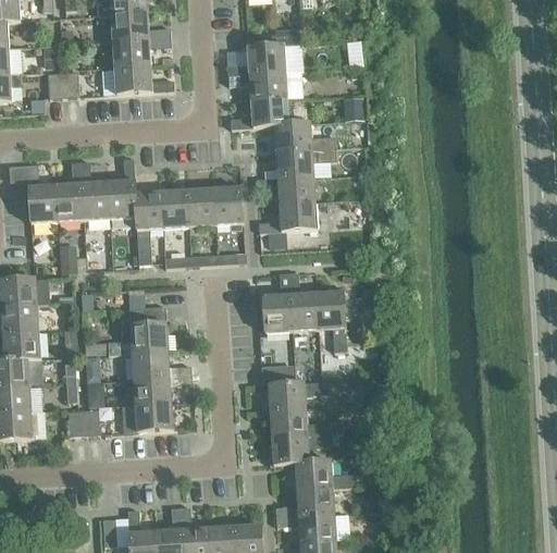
[(0,0),(0,22),(7,22),(7,23),(20,22),(17,0),(0,0)]
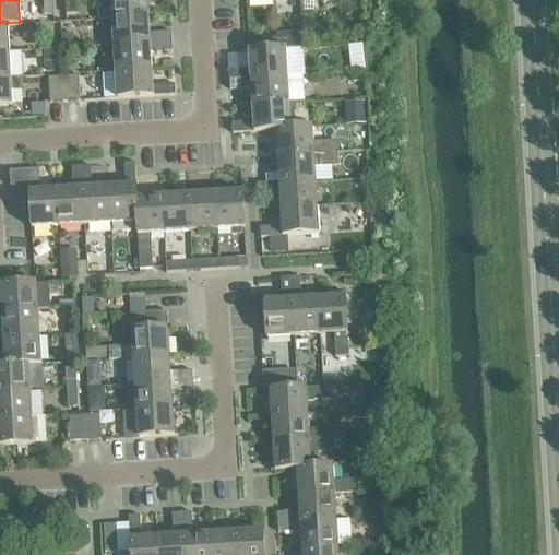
[(43,0),(44,12),(54,11),(52,0),(43,0)]
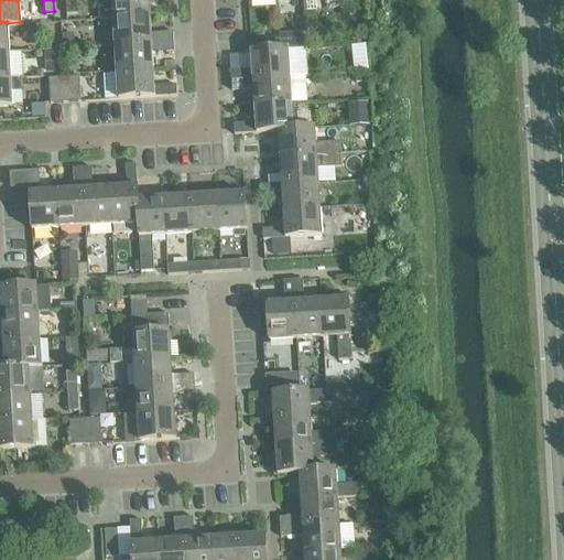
[(64,0),(65,11),(75,11),(74,0),(64,0)]
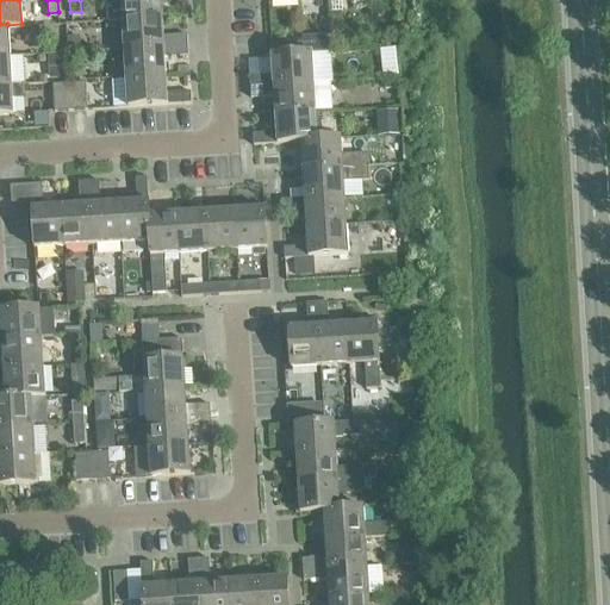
[(105,0),(106,18),(122,18),(161,16),(160,0),(105,0)]
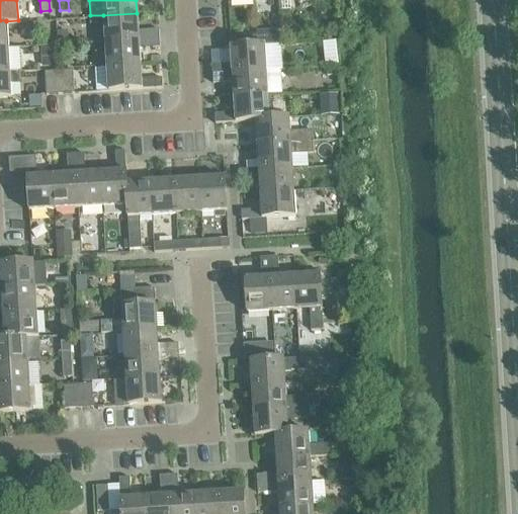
[(103,15),(104,38),(159,35),(158,26),(138,28),(137,13),(103,15)]
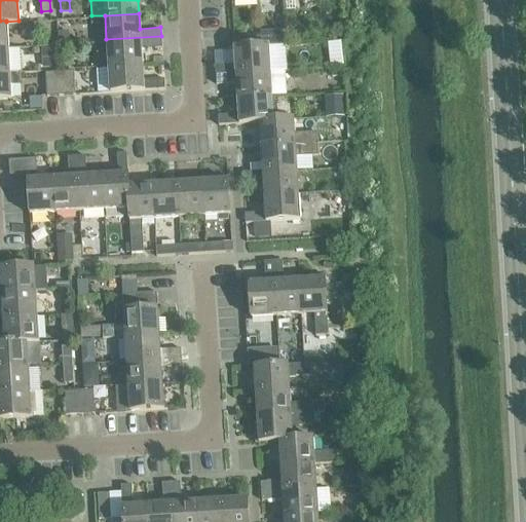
[(285,28),(260,29),(260,42),(285,41),(285,28)]
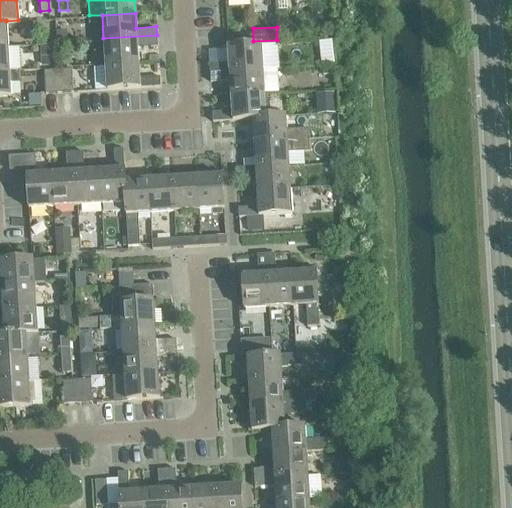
[(66,28),(56,29),(57,39),(67,39),(66,28)]
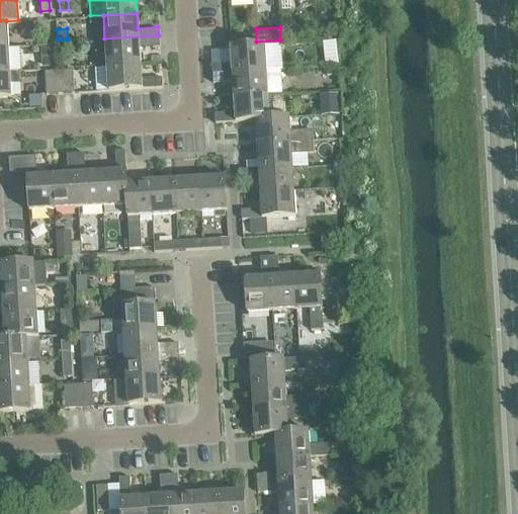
[(104,38),(106,63),(140,61),(139,46),(159,45),(159,35),(104,38)]
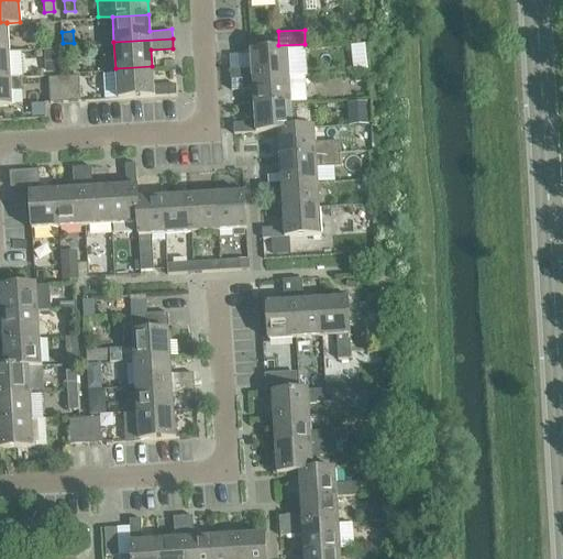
[(229,67),(230,77),(288,74),(286,45),(250,48),(251,66),(229,67)]
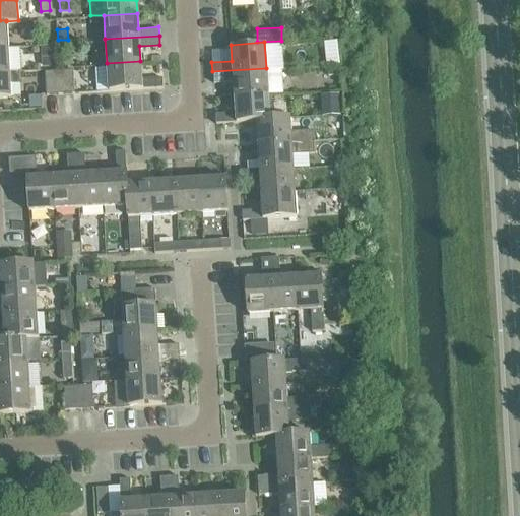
[(0,69),(9,69),(7,45),(0,45),(0,69)]
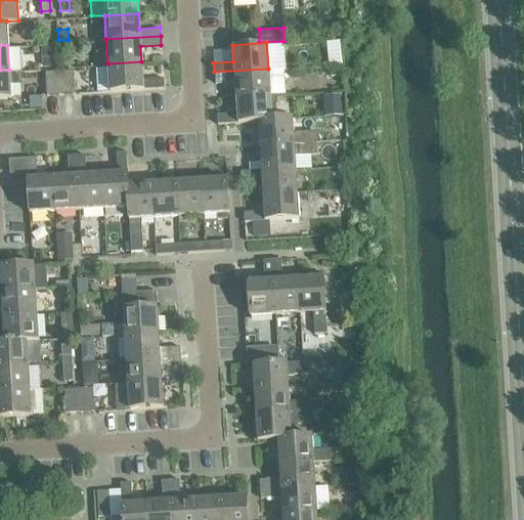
[(58,45),(41,46),(42,65),(59,65),(58,45)]
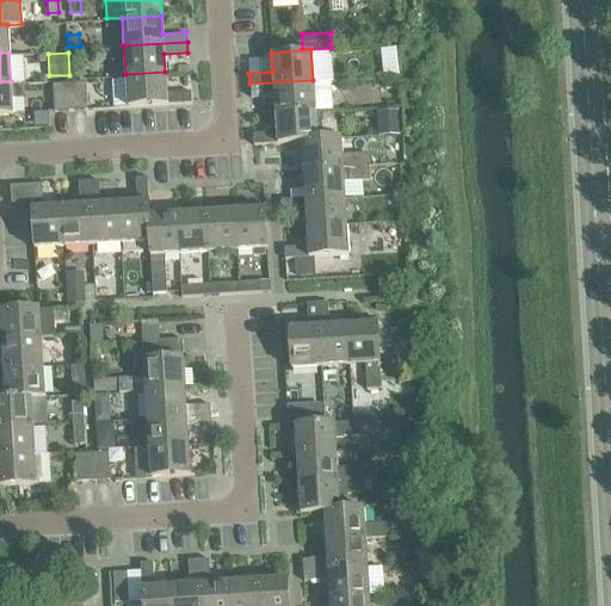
[(165,72),(125,74),(127,104),(191,100),(190,90),(166,91),(165,72)]
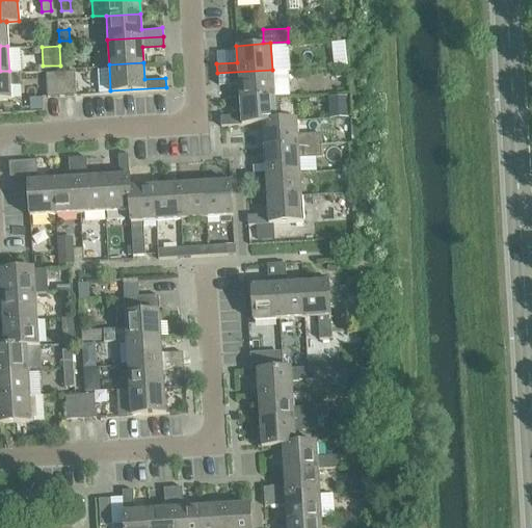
[(74,69),(59,70),(60,94),(75,93),(74,69)]
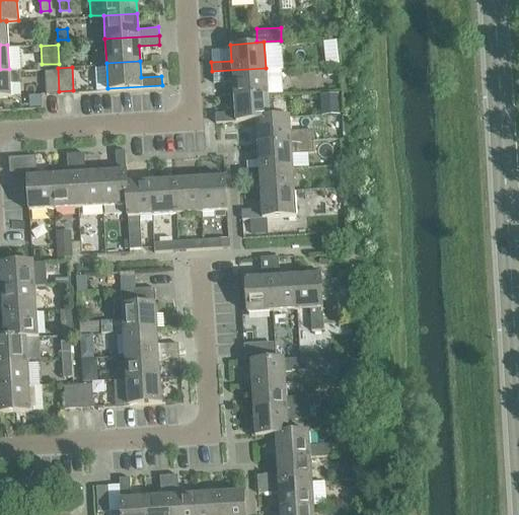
[(232,79),(233,94),(267,92),(281,91),(280,67),(266,68),(212,71),(212,80),(232,79)]
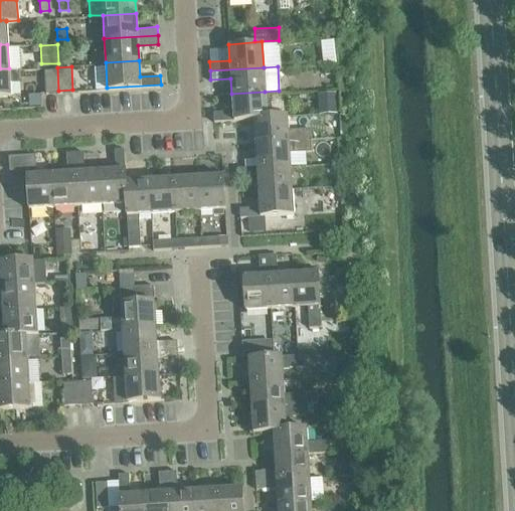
[(58,91),(57,67),(43,68),(44,92),(58,91)]
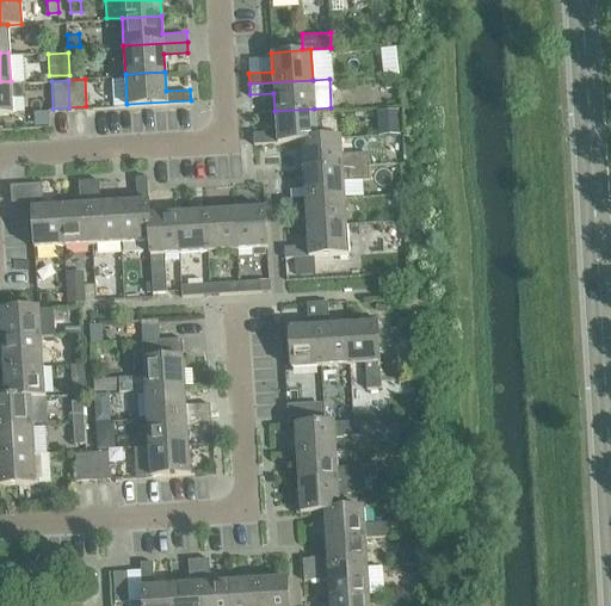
[(11,81),(0,81),(0,111),(12,111),(11,81)]
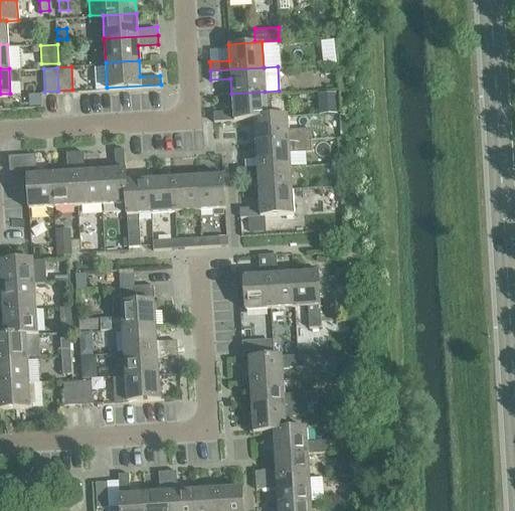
[(213,120),(253,118),(252,117),(267,116),(267,115),(265,92),(231,94),(232,109),(212,110),(213,120)]
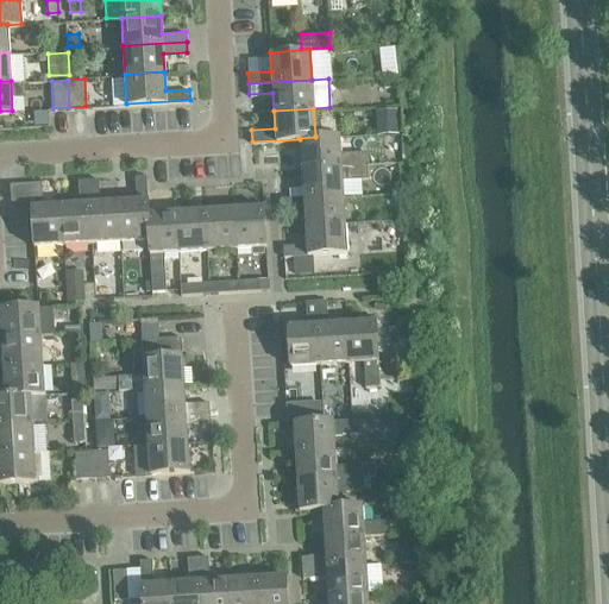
[(396,108),(380,109),(381,132),(397,131),(396,108)]
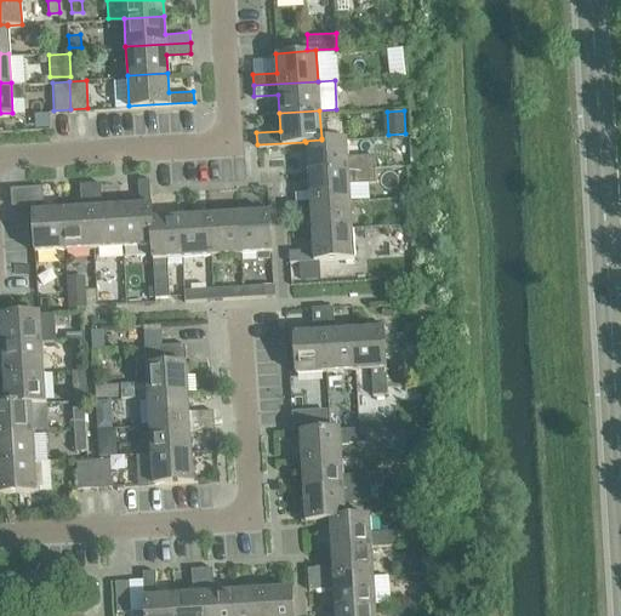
[(305,141),(306,142),(307,170),(374,165),(372,152),(347,154),(346,137),(322,138),(322,140),(305,141)]
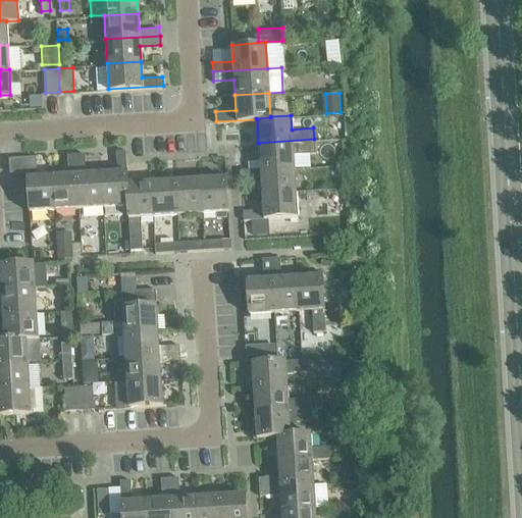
[(258,143),(260,167),(294,165),(293,152),(315,151),(314,139),(258,143)]
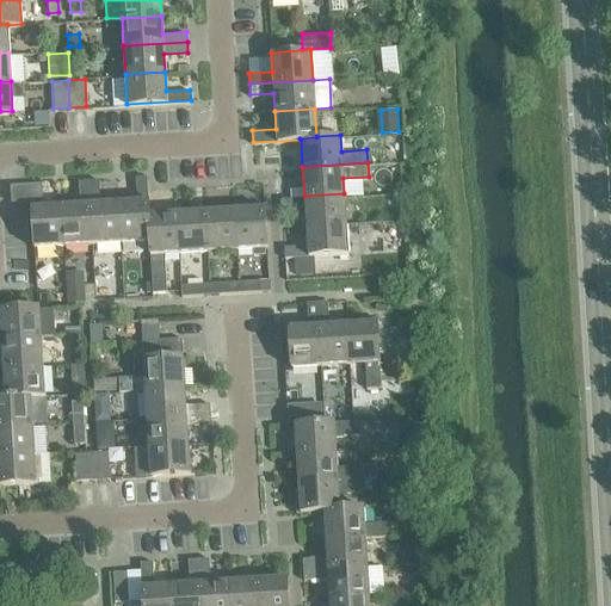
[(121,240),(148,239),(149,239),(148,212),(146,174),(136,175),(137,199),(118,199),(121,240)]
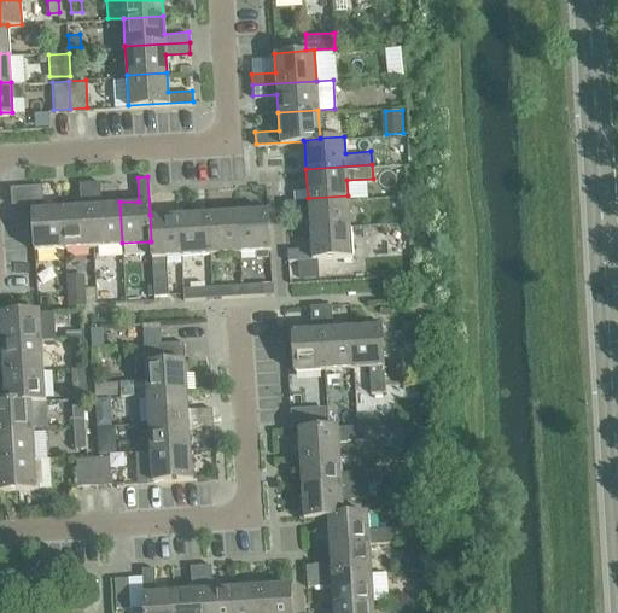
[(93,244),(122,243),(120,202),(101,203),(100,179),(88,180),(93,244)]
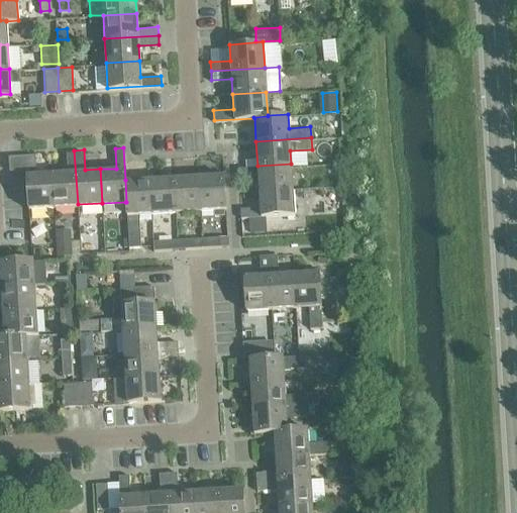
[(54,206),(78,204),(74,150),(65,150),(67,171),(50,172),(54,206)]
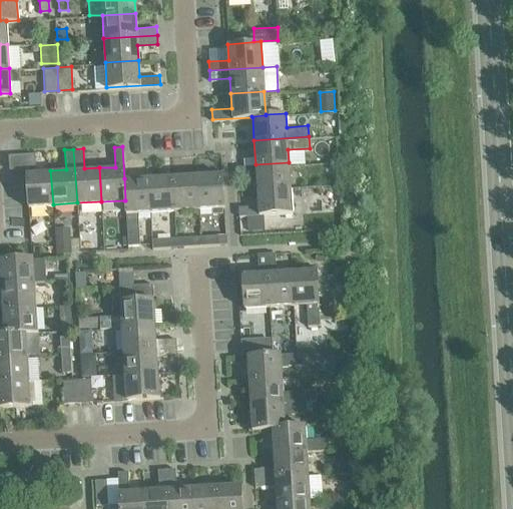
[(28,205),(53,204),(50,170),(35,171),(34,151),(8,153),(9,167),(25,166),(28,205)]
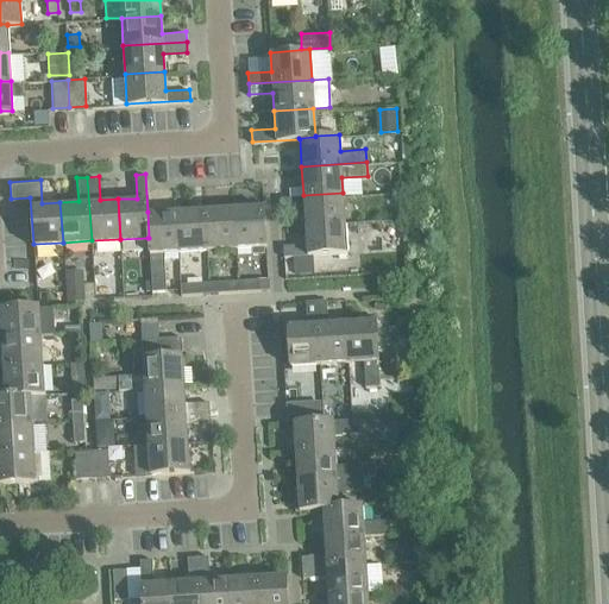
[(303,206),(305,224),(344,221),(343,193),(303,195),(280,196),(280,207),(303,206)]
